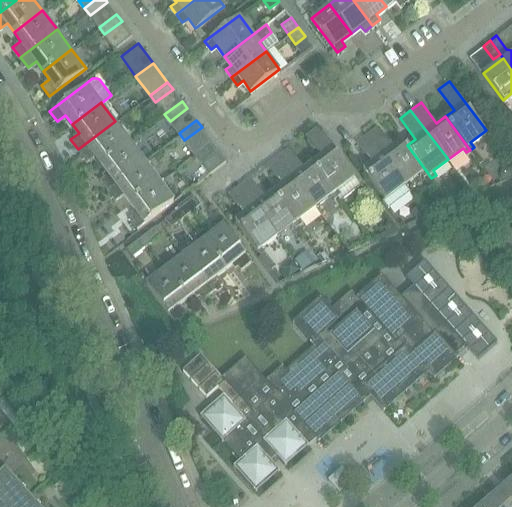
[(129,140),(115,121),(78,149),(86,160),(94,154),(101,162),(129,140)]
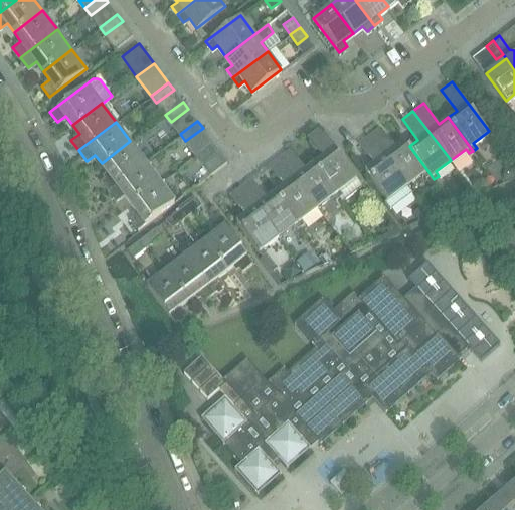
[(379,126),(369,133),(407,183),(422,171),(426,176),(430,173),(409,146),(404,139),(395,147),(379,126)]
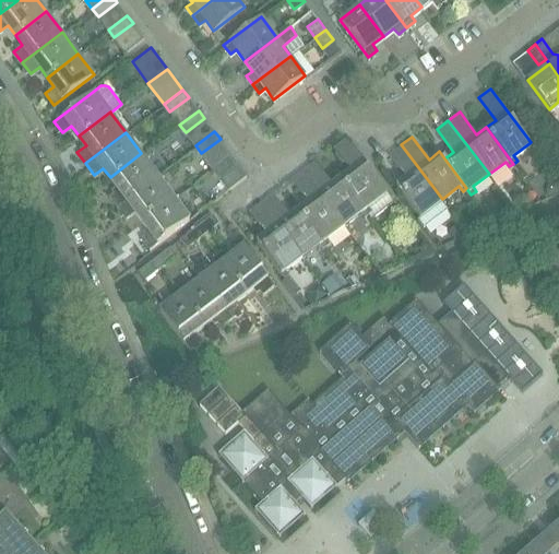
[(385,190),(345,138),(334,146),(351,169),(342,176),(369,213),(371,216),(393,200),(395,203),(396,202),(387,190),(385,190)]
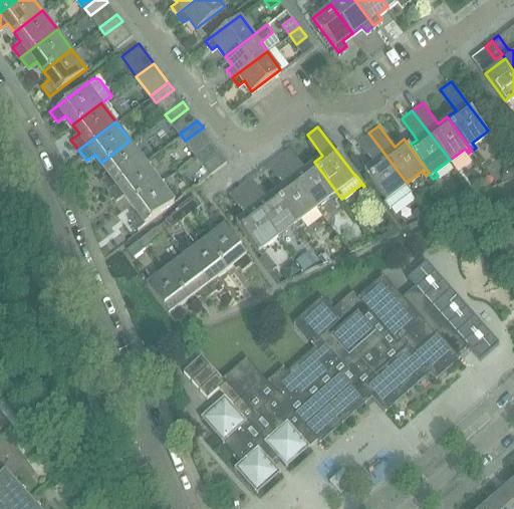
[(412,190),(407,183),(368,133),(358,141),(373,162),(364,169),(386,197),(383,199),(389,207),(412,190)]
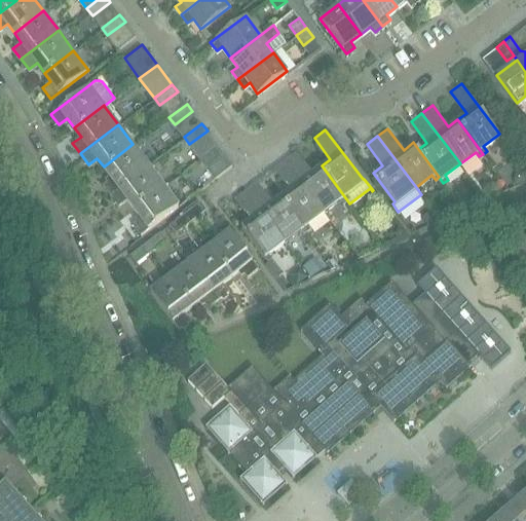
[(148,164),(133,144),(104,166),(110,176),(102,182),(110,193),(148,164)]
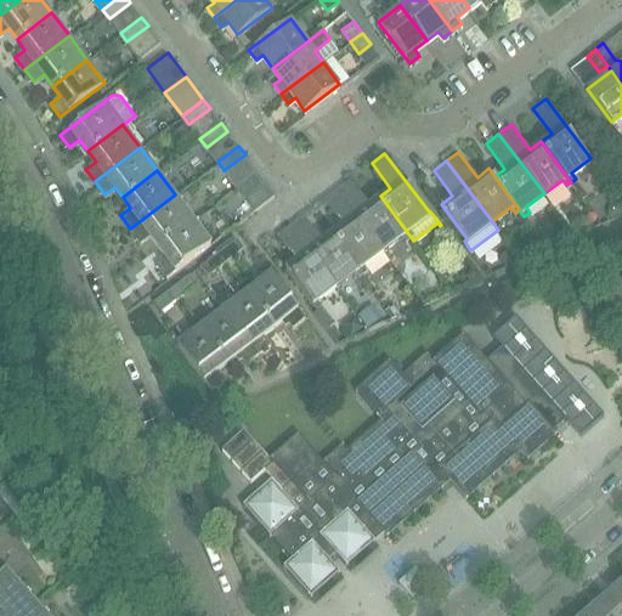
[(275,193),(256,170),(235,186),(253,209),(275,193)]
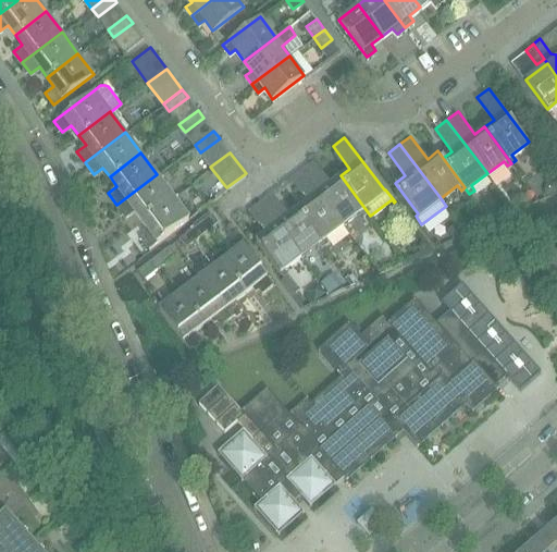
[(313,160),(301,169),(343,222),(359,210),(363,216),(368,212),(341,175),(330,183),(313,160)]
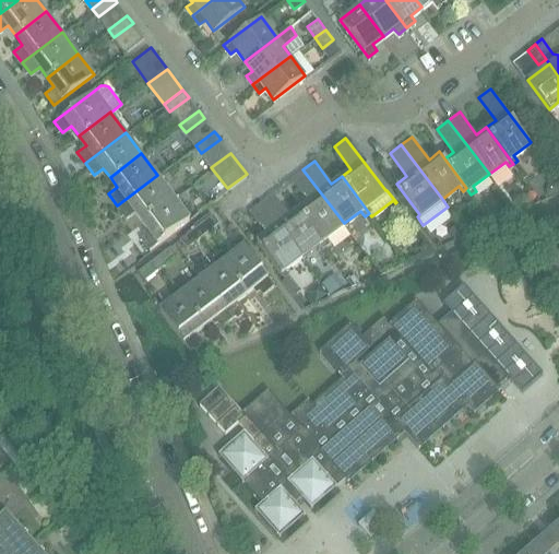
[(344,223),(302,169),(292,178),(309,200),(299,208),(328,244),(331,242),(326,236),(344,223)]
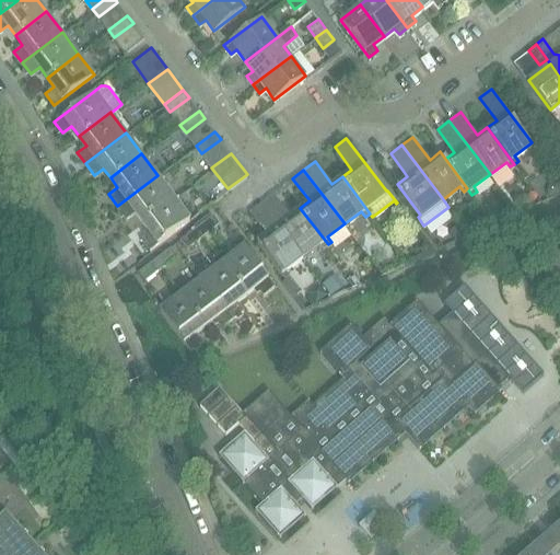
[(173,196),(158,175),(117,206),(126,217),(135,210),(142,220),(173,196)]
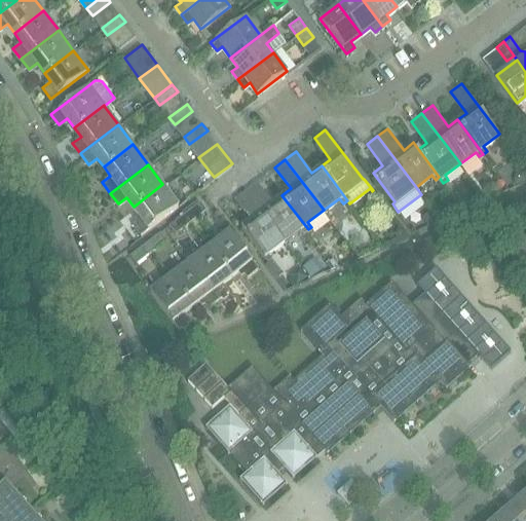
[(257,181),(246,189),(284,239),(300,228),(303,233),(308,229),(282,195),(272,202),(257,181)]
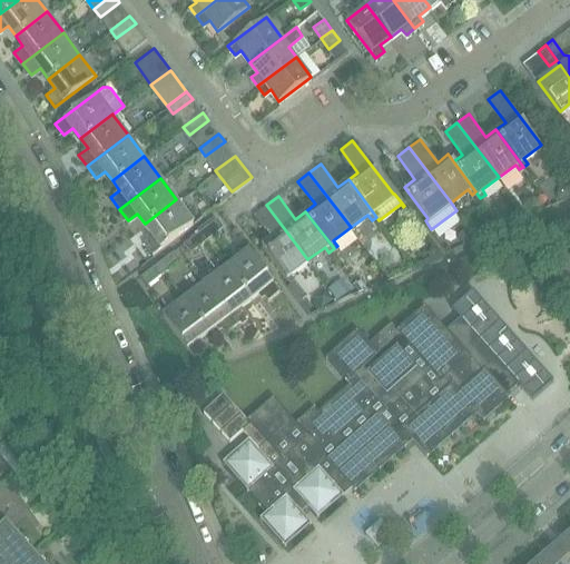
[(193,221),(176,199),(145,224),(151,233),(143,240),(151,251),(193,221)]
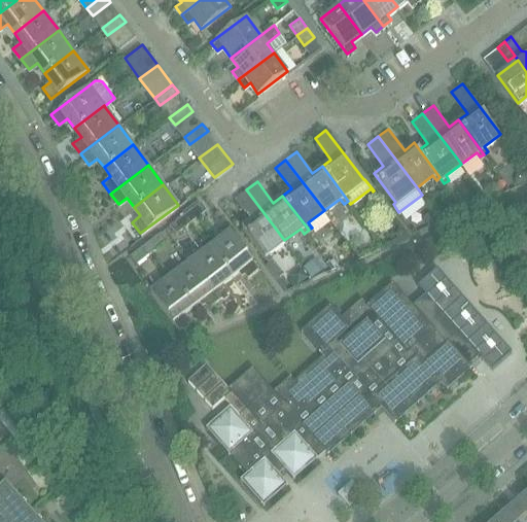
[(284,240),(246,189),(236,198),(251,218),(242,225),(268,259),(272,256),(269,252),(284,240)]
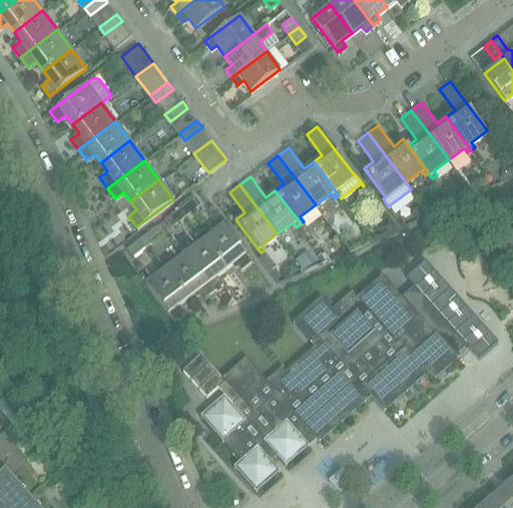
[(194,195),(180,205),(186,213),(200,203),(194,195)]
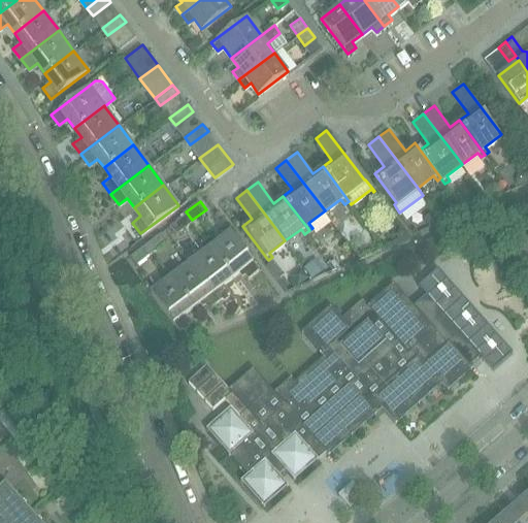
[(192,220),(186,211),(170,224),(175,232),(192,220)]
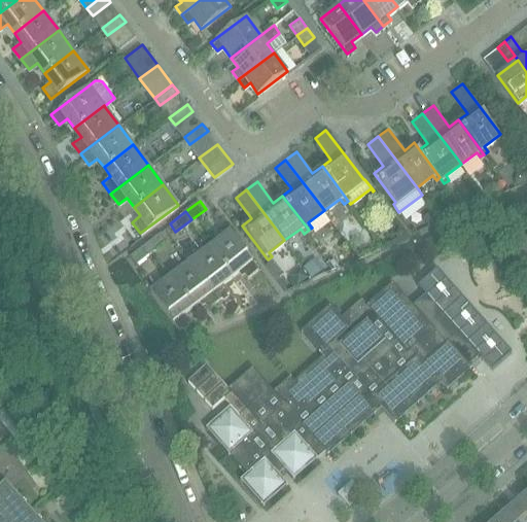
[(161,230),(145,242),(151,249),(167,238),(161,230)]
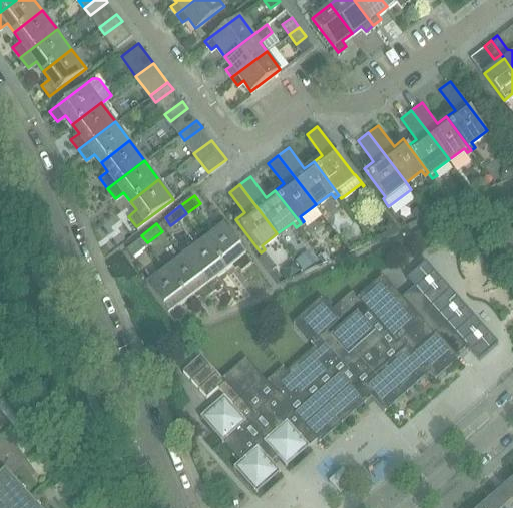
[(223,223),(204,237),(226,267),(234,261),(240,269),(251,261),(223,223)]
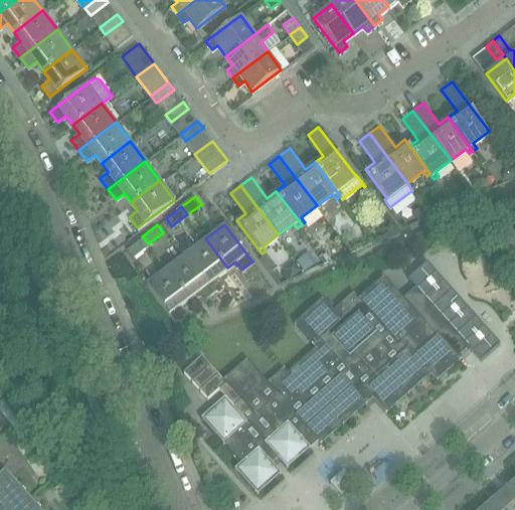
[(498,245),(514,265),(514,231),(500,245),(499,245),(498,245)]
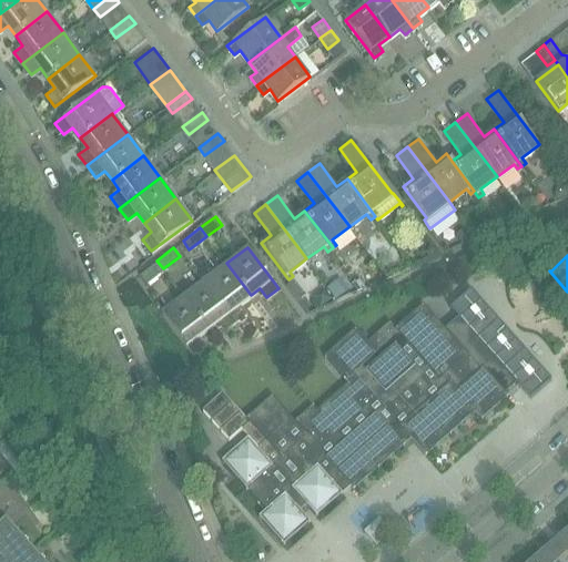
[(163,268),(156,261),(140,273),(146,281),(163,268)]
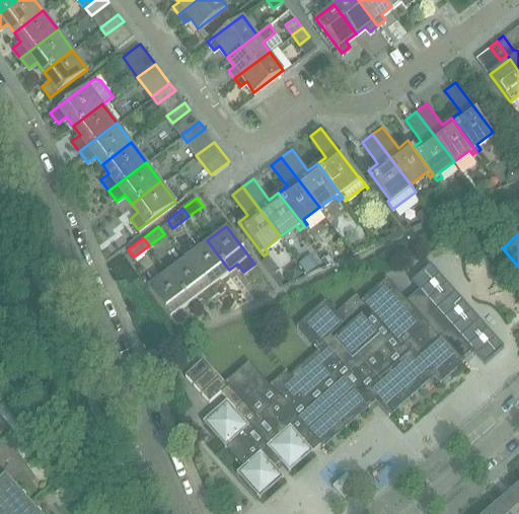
[(229,270),(207,240),(188,255),(216,293),(226,285),(220,277),(229,270)]
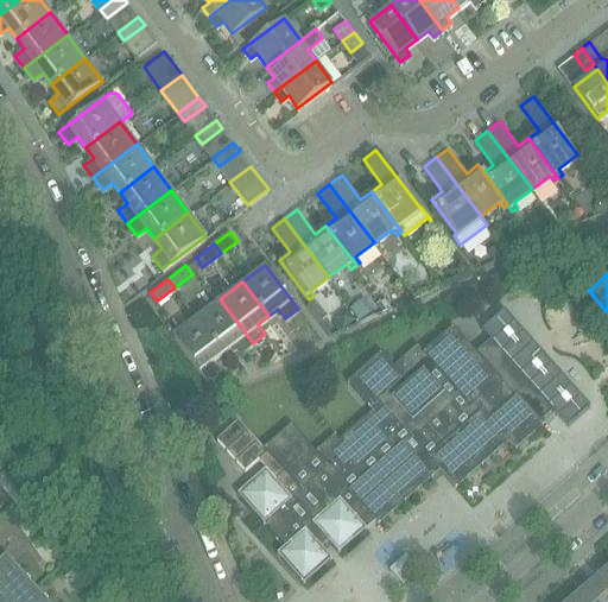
[(379,308),(393,292),(382,283),(368,297),(379,308)]
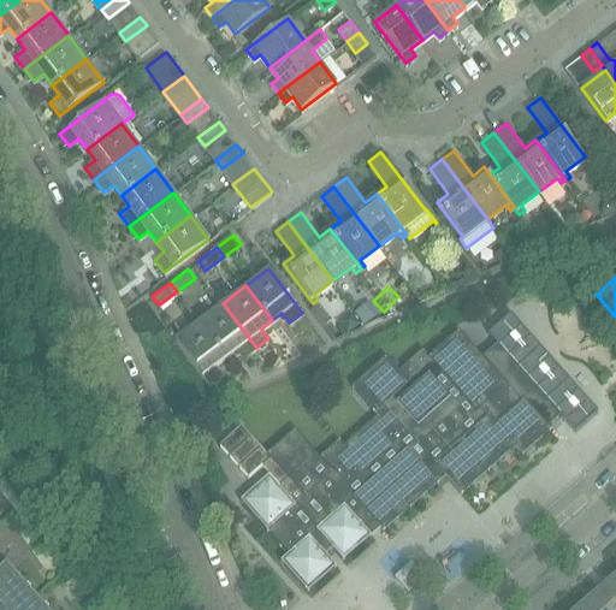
[(256,348),(223,303),(199,321),(225,355),(236,348),(243,357),(256,348)]
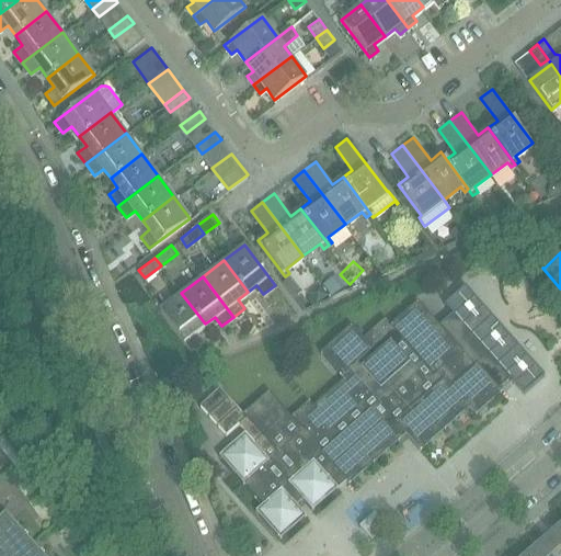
[(308,398),(290,413),(302,427),(301,428),(336,466),(348,480),(399,437),(396,433),(402,428),(405,431),(420,447),(469,404),(476,411),(477,410),(476,410),(500,389),(501,389),(501,388),(499,386),(511,376),(524,390),(545,372),(466,282),(445,301),(453,310),(438,322),(418,299),(419,298),(418,298),(390,322),(385,316),(384,316),(385,317),(363,336),(351,322),(320,350),(341,373),(343,371),(346,374),(313,404),(308,398)]
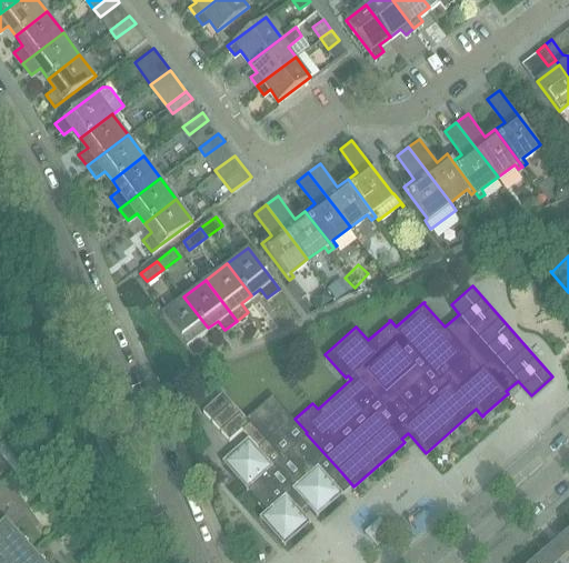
[(208,328),(183,297),(162,312),(192,353),(205,344),(198,335),(208,328)]
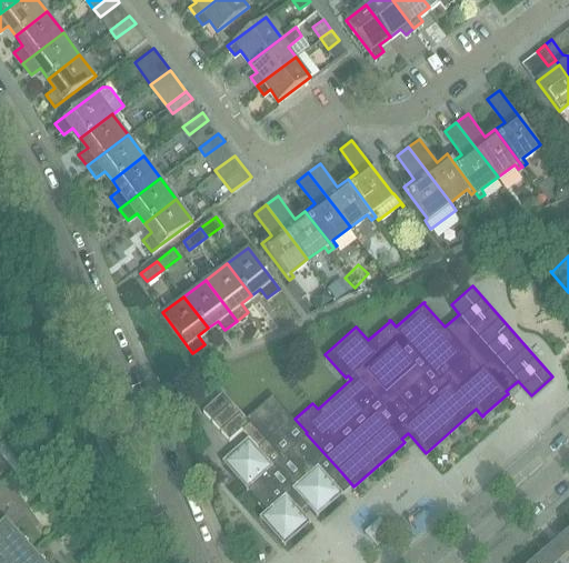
[(222,390),(202,408),(229,438),(241,426),(248,434),(248,435),(221,459),(247,486),(248,485),(267,508),(259,514),(285,543),(310,520),(297,504),(303,499),(317,514),(342,491),(332,480),(341,472),(306,433),(307,432),(295,419),(272,393),(246,416),(222,390)]
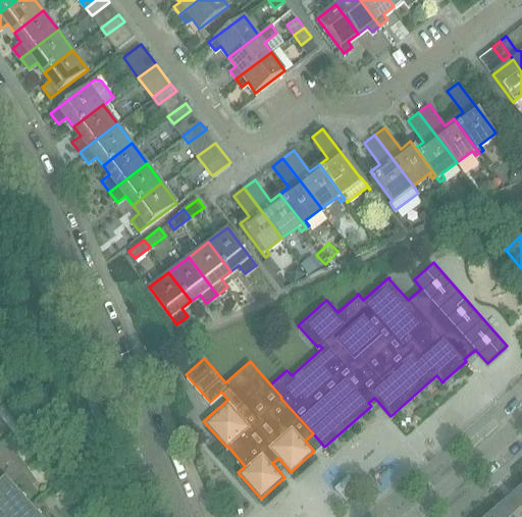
[(0,406),(0,412),(7,422),(15,416),(5,403),(0,406)]
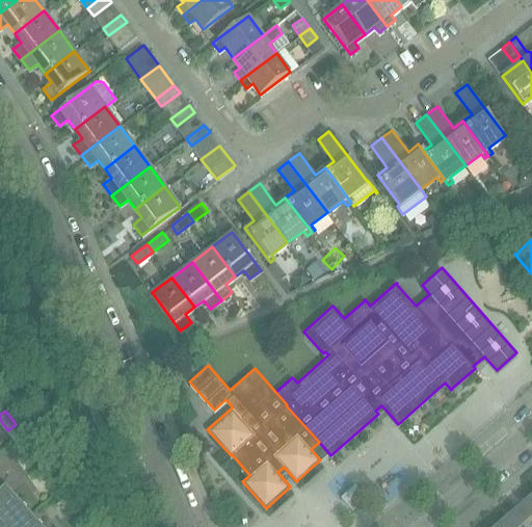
[(17,443),(27,456),(35,450),(24,437),(17,443)]
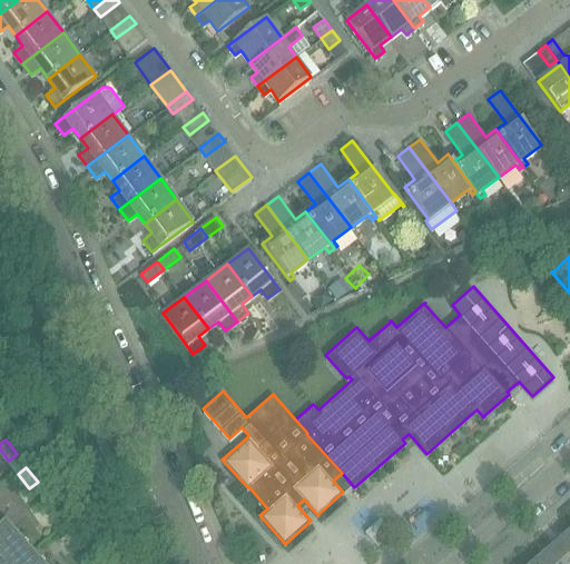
[(0,563),(13,563),(35,546),(6,514),(0,518),(0,563)]
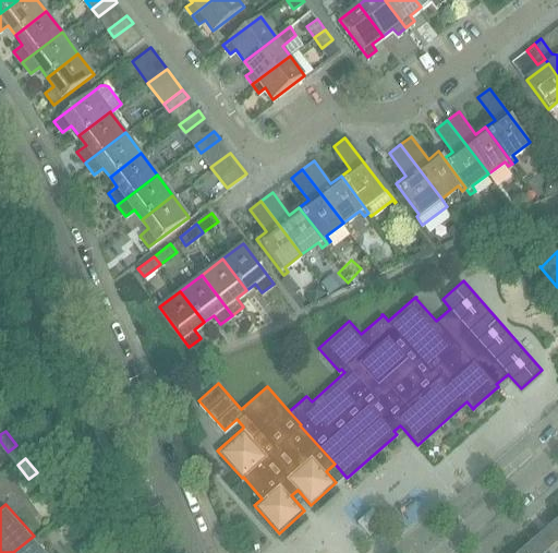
[(373,506),(364,514),(375,527),(384,519),(373,506)]
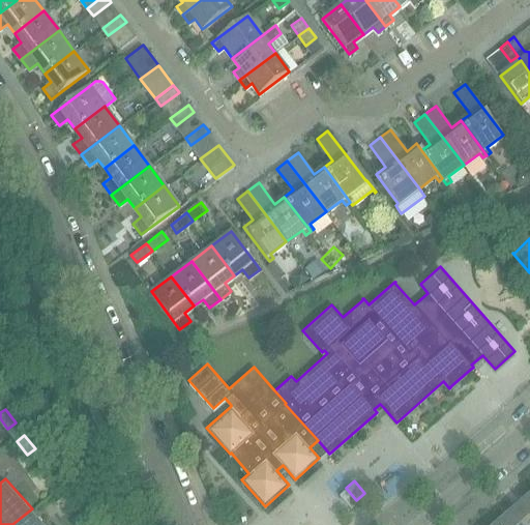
[(529,492),(514,506),(529,524),(529,492)]
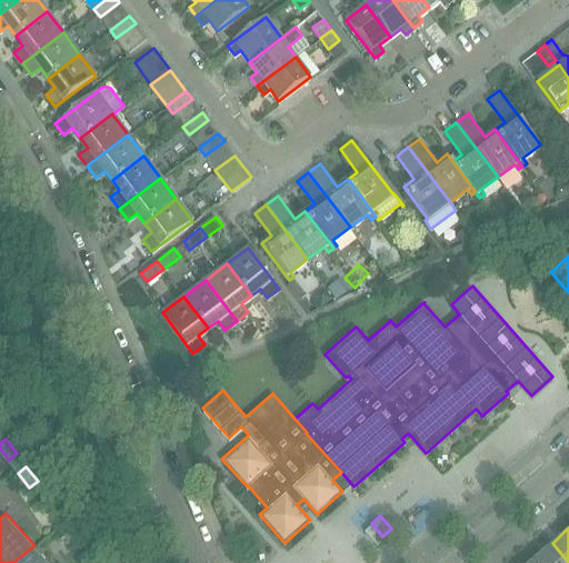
[(568,562),(552,543),(532,561),(533,562),(568,562)]
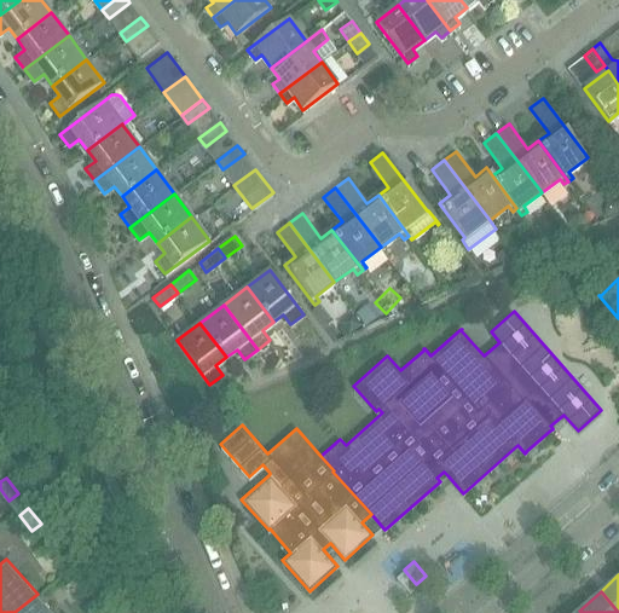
[(53,612),(38,594),(15,612),(53,612)]
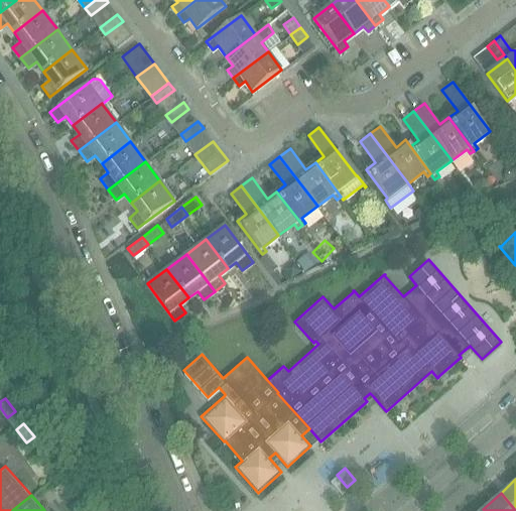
[(73,504),(78,510),(90,510),(81,498),(73,504)]
